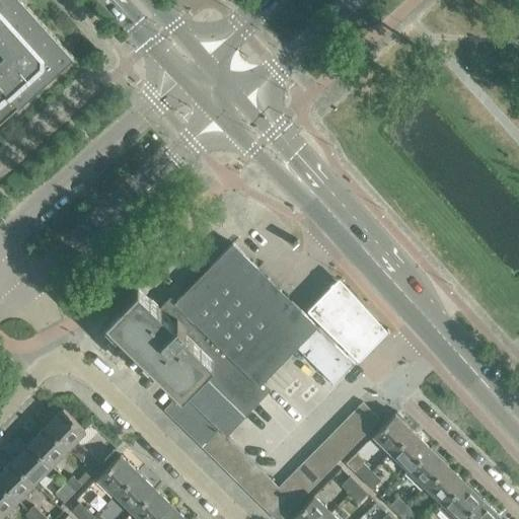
[(0,0),(0,123),(73,57),(20,0),(0,0)]
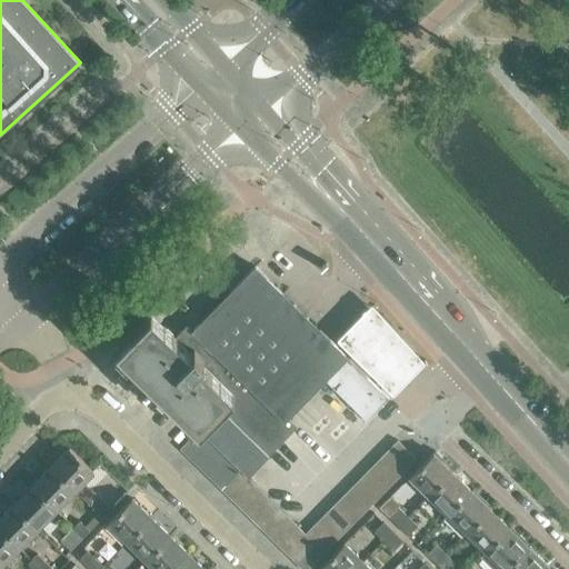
[(187,327),(201,341),(195,349),(203,358),(200,360),(233,393),(198,428),(199,429),(219,408),(268,456),(297,426),(288,418),(326,379),(348,357),(255,266),(192,329),(189,326),(187,327)]
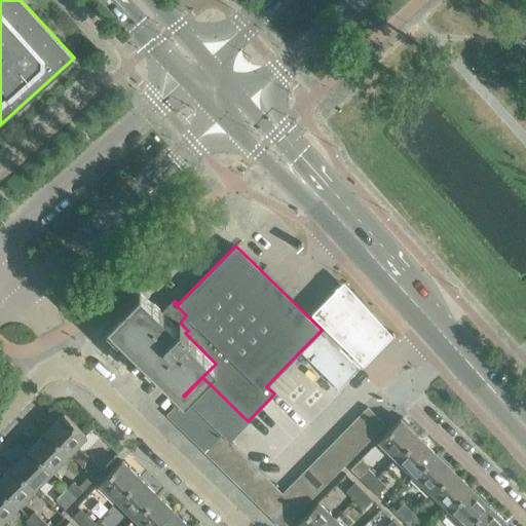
[(163,312),(139,289),(107,321),(183,396),(216,364),(185,333),(188,331),(180,323),(186,315),(173,302),(163,312)]
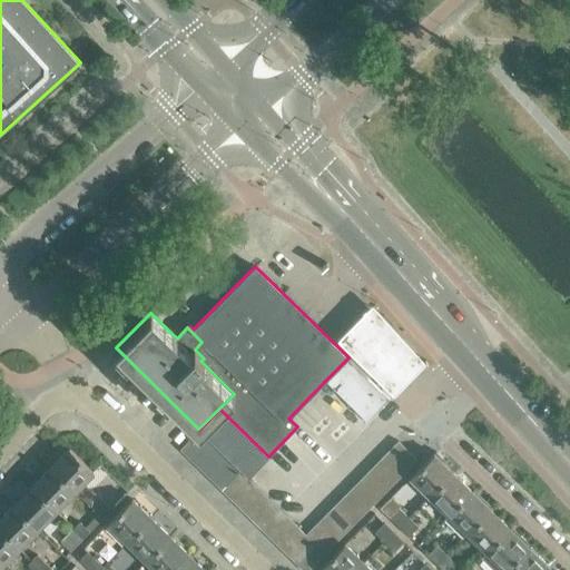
[(389,397),(349,357),(326,380),(366,420),(389,397)]
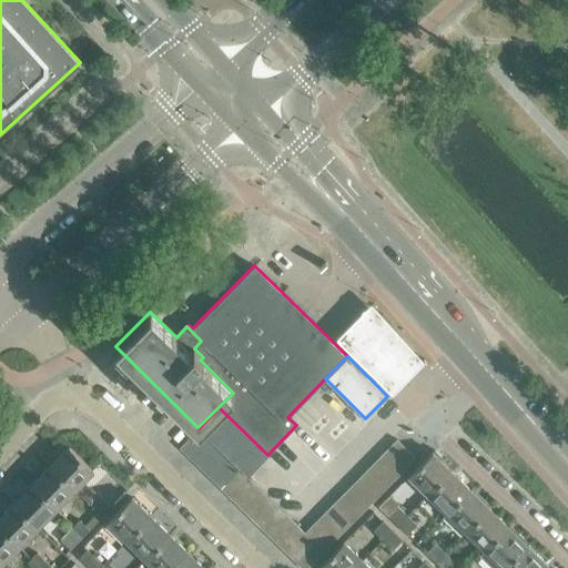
[(217,447),(227,456),(240,468),(246,476),(267,455),(219,407),(199,428),(209,438),(217,447)]
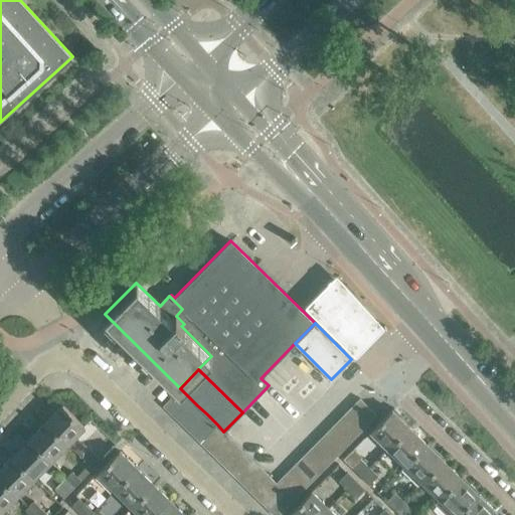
[(163,405),(172,414),(189,397),(180,388),(163,405)]
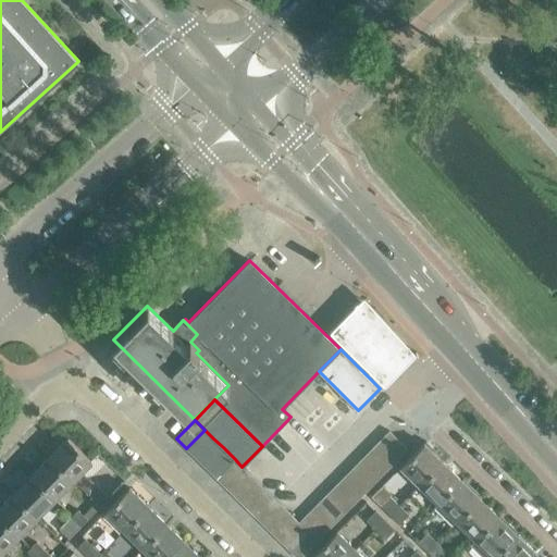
[(205,430),(186,448),(195,457),(213,438),(205,430)]
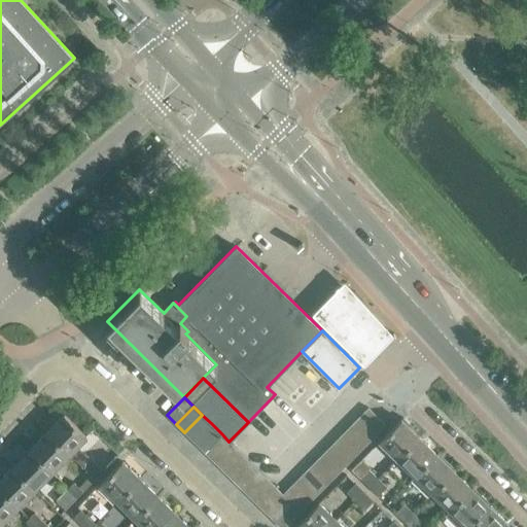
[(367,407),(359,416),(377,433),(385,424),(367,407)]
